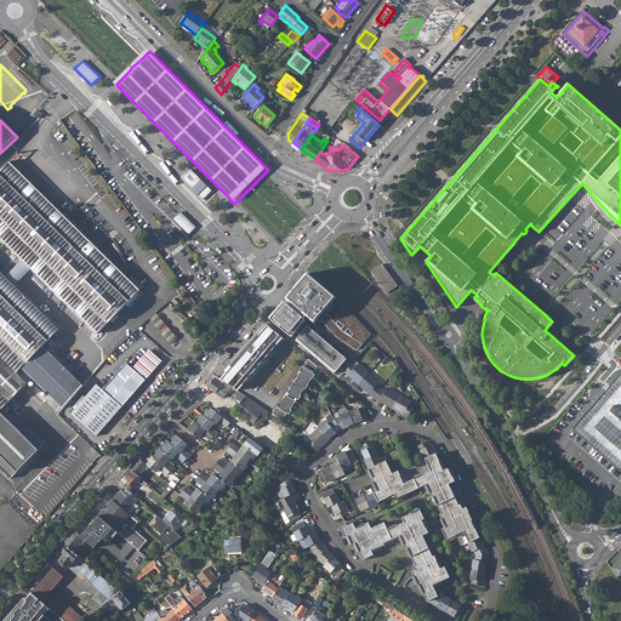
[(10,165),(0,174),(0,238),(98,334),(140,292),(136,290),(138,286),(130,278),(126,280),(10,165)]
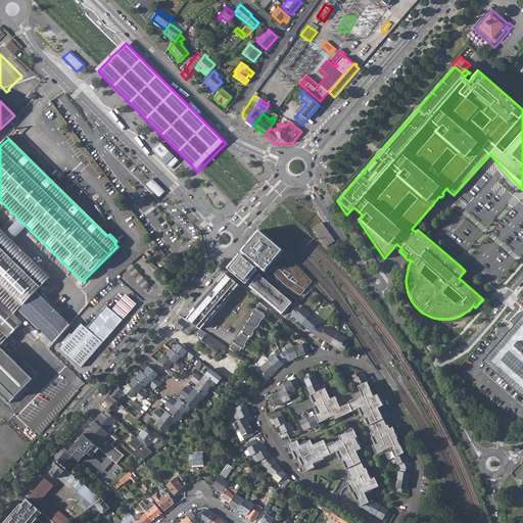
[(179,160),(160,143),(153,150),(161,159),(160,160),(165,164),(167,164),(171,169),(179,160)]
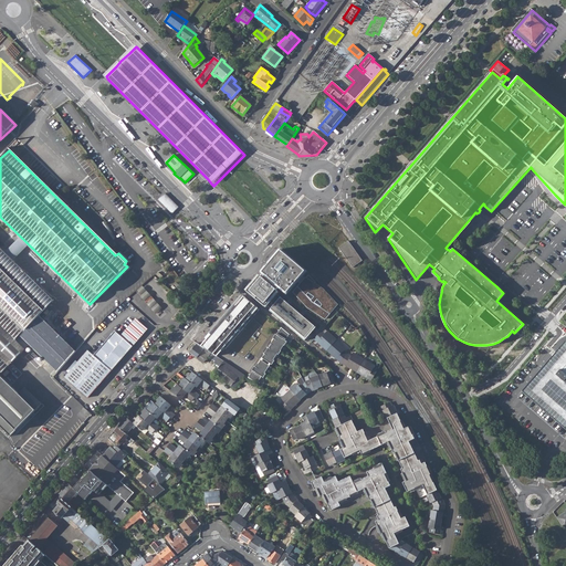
[(165,194),(158,200),(173,213),(178,207),(165,194)]
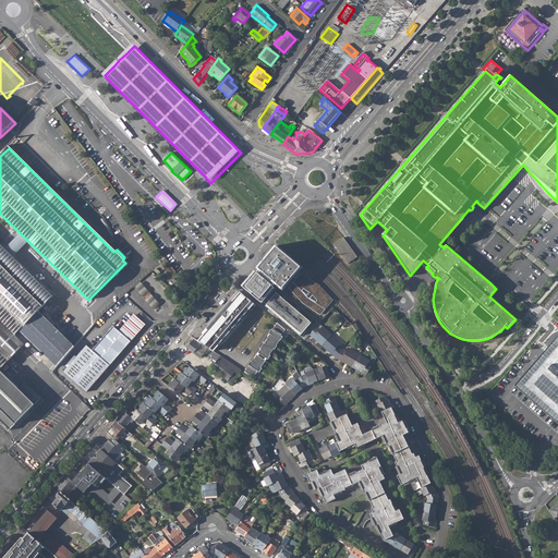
[(469,209),(439,244),(440,245),(470,210),(469,209)]
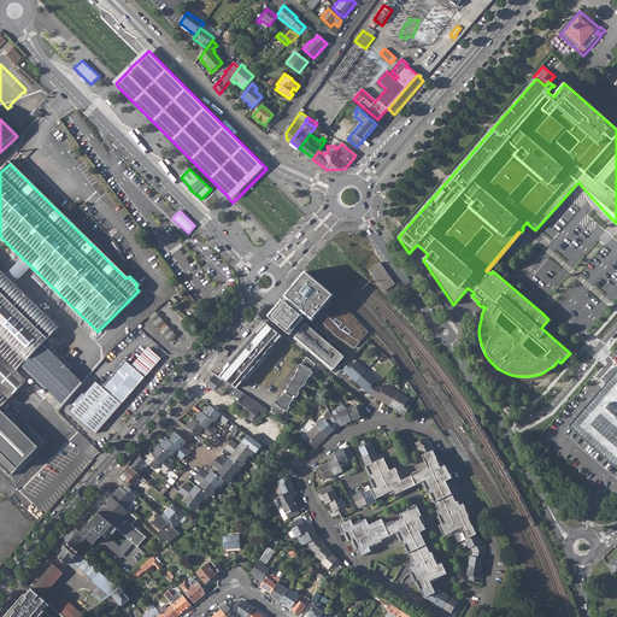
[(380,263),(370,270),(385,292),(395,285),(380,263)]
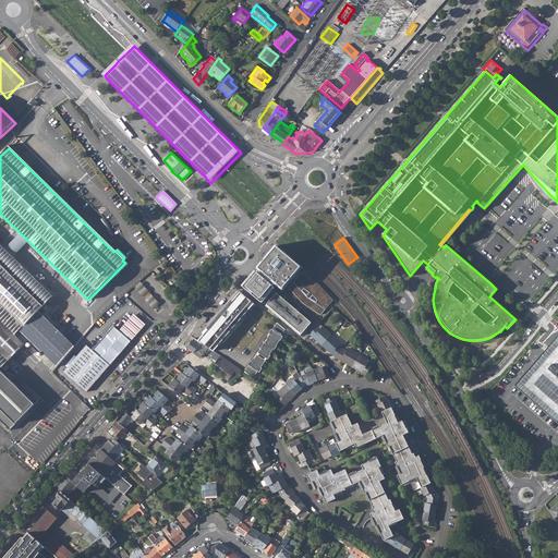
[(0,322),(25,347),(28,344),(29,342),(56,367),(74,348),(57,331),(71,317),(0,246),(0,322)]
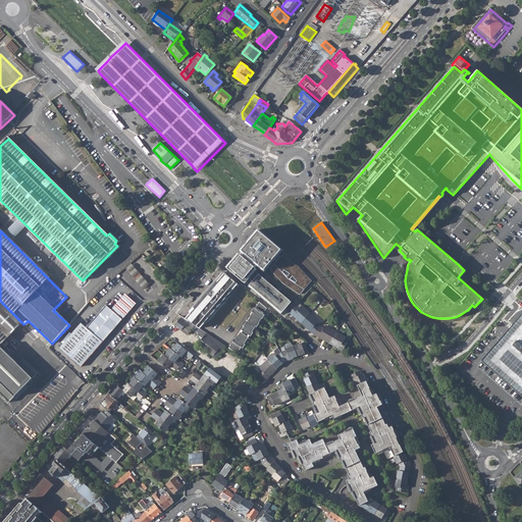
[(272,242),(260,231),(243,252),(244,253),(241,256),(240,255),(227,269),(245,283),(246,282),(280,313),(290,302),(279,293),(281,291),(278,289),(276,291),(267,282),(269,280),(266,277),(264,280),(255,271),(257,269),(256,268),(258,266),(264,271),(274,260),(277,263),(270,270),(283,285),(300,296),(312,282),(299,268),(282,258),(281,259),(278,256),(282,252),(272,242)]
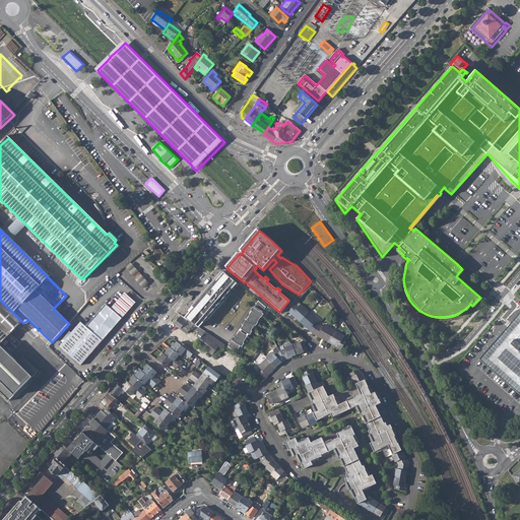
[(124,268),(142,289),(148,284),(130,263),(124,268)]
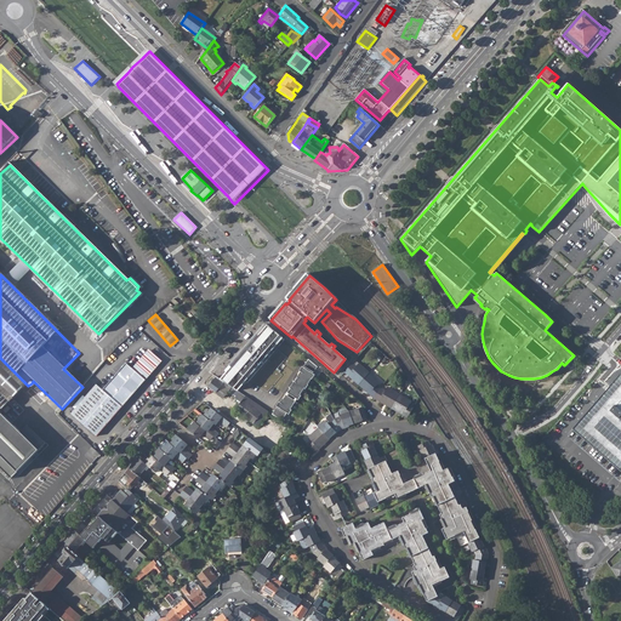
[(248,385),(285,340),(266,324),(228,368),(227,370),(229,371),(221,381),(232,388),(235,391),(238,392),(245,382),(248,385)]
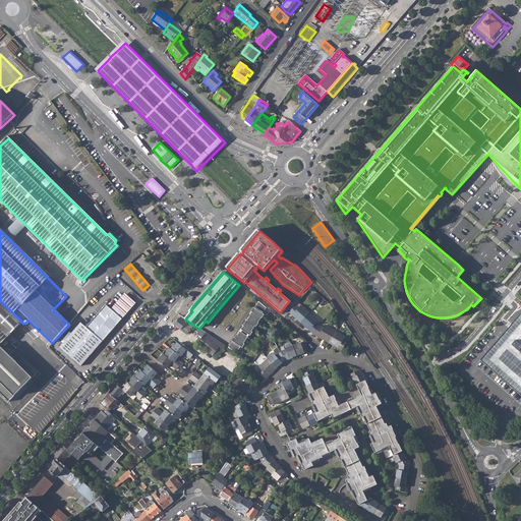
[(123,295),(110,310),(121,320),(134,304),(123,295)]
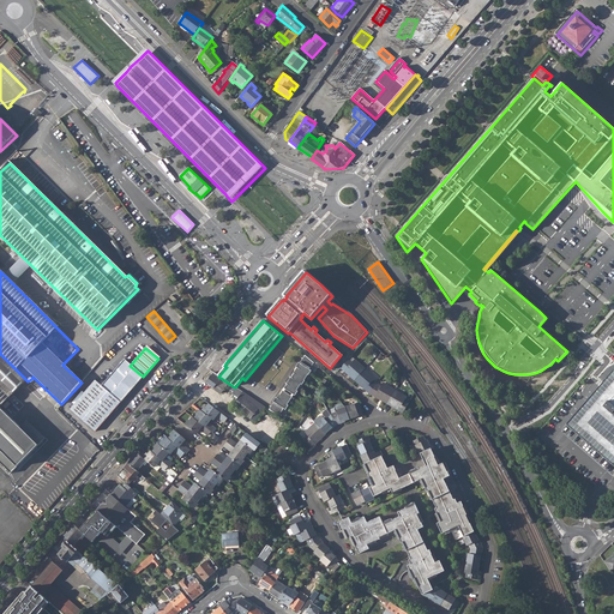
[(0,409),(0,410),(10,419),(28,401),(18,392),(28,381),(0,354),(0,409)]
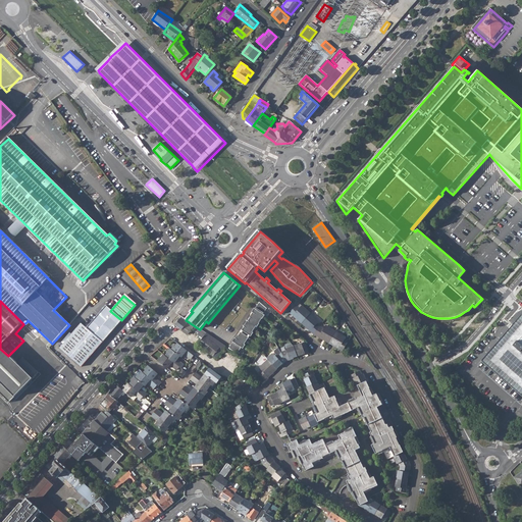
[(263,315),(267,309),(263,306),(259,303),(255,309),(254,309),(252,312),(253,313),(261,319),(262,319),(265,315),(263,315)]
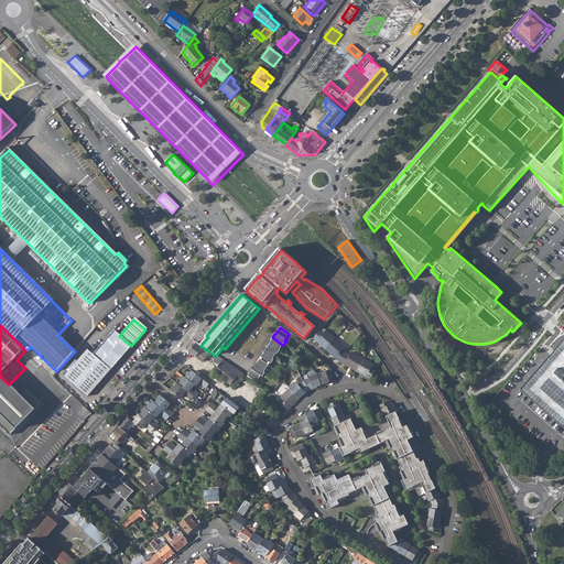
[(87,397),(131,346),(119,336),(114,331),(93,355),(87,350),(64,377),(87,397)]
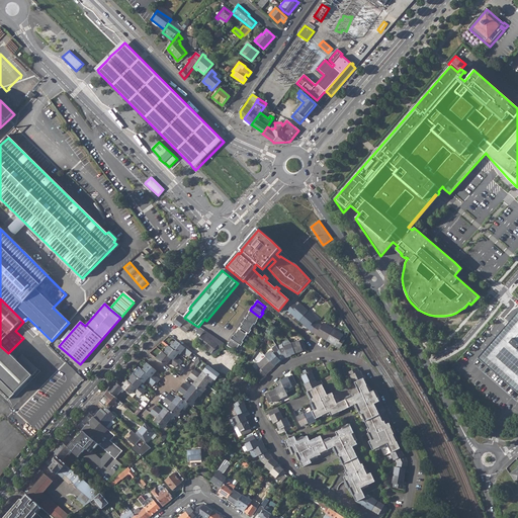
[(294,317),(299,321),(308,312),(299,305),(297,307),(293,304),(287,311),(294,317)]
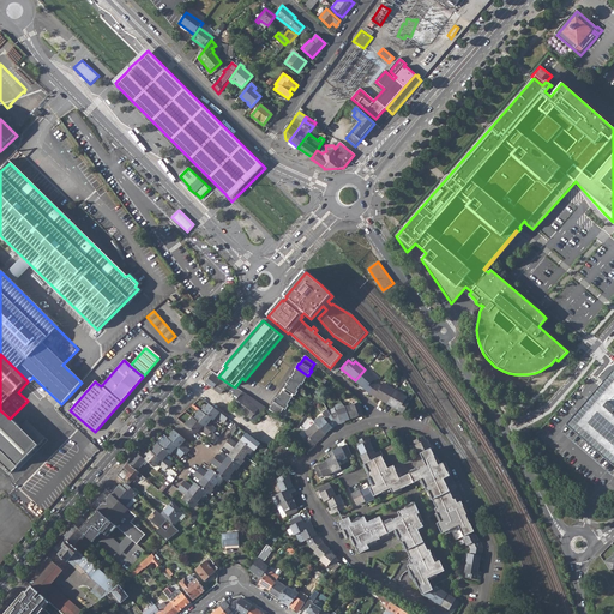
[(307,375),(298,368),(294,374),(304,381),(307,375)]
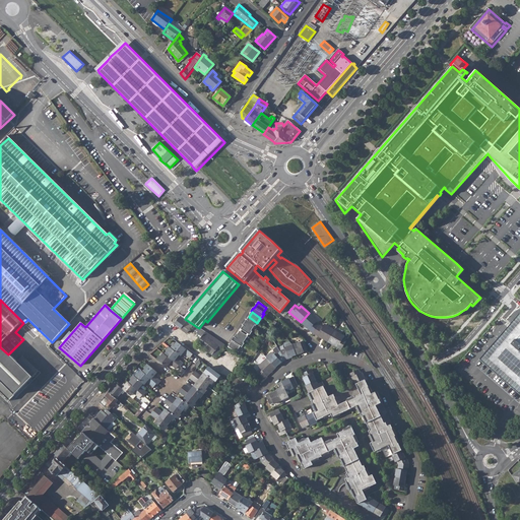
[(306,327),(313,334),(319,326),(316,323),(318,321),(309,313),(301,322),(306,327)]
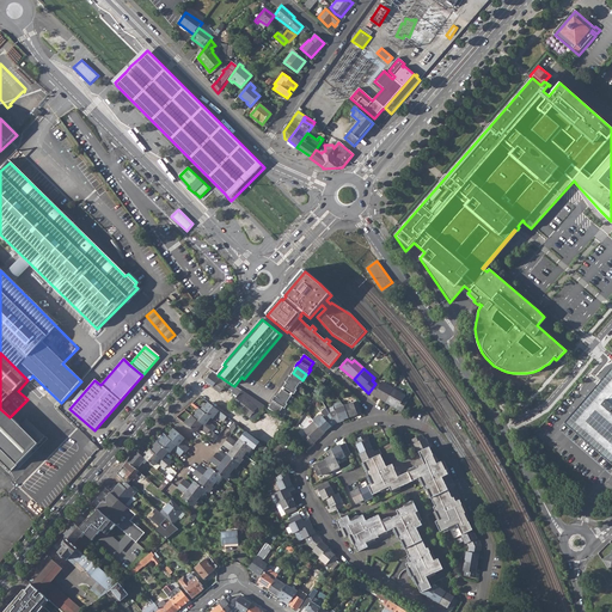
[(611,368),(611,369),(605,378),(591,393),(577,410),(565,423),(611,464),(611,368)]
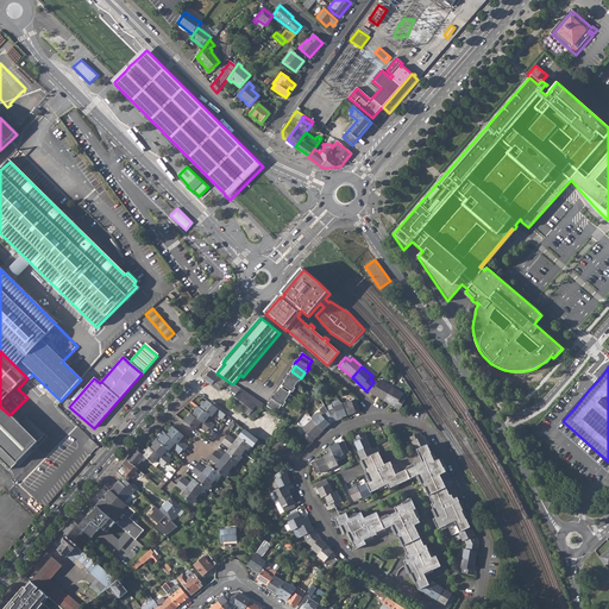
[(231,391),(234,395),(239,389),(233,384),(231,383),(227,381),(217,374),(213,371),(205,381),(219,391),(225,384),(232,389),(231,391)]
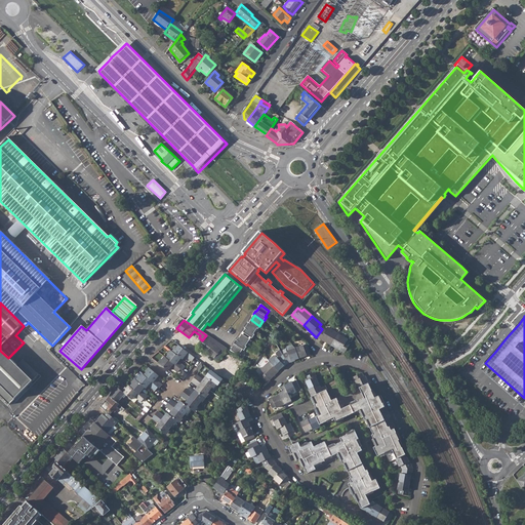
[(259,326),(251,320),(249,323),(248,323),(246,326),(255,332),(257,329),(258,329),(260,326),(259,326)]
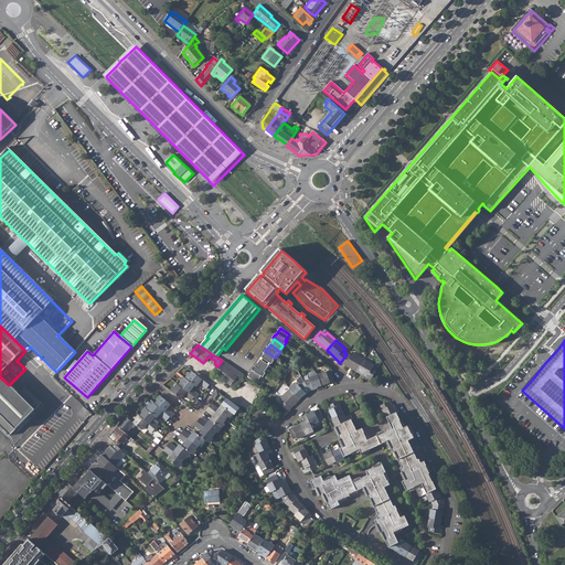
[(262,359),(270,364),(274,361),(273,360),(275,358),(265,351),(263,354),(264,354),(262,359)]
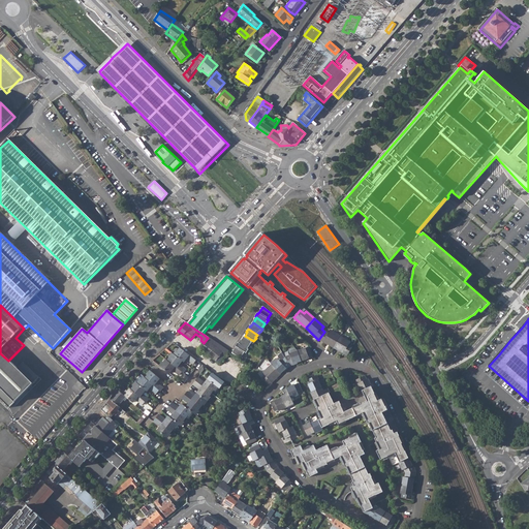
[(318,340),(334,347),(340,337),(330,331),(329,334),(324,332),(318,340)]
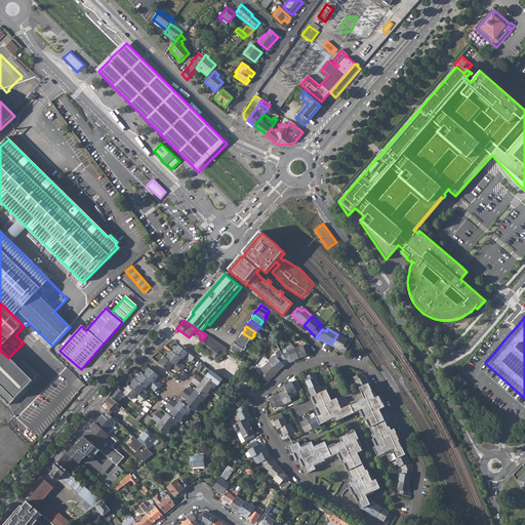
[(249,339),(242,334),(240,338),(239,337),(236,340),(245,347),(249,339)]
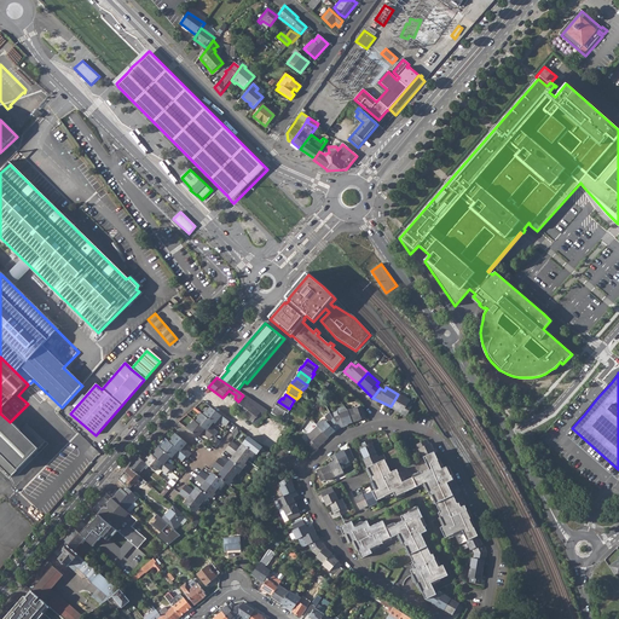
[(410,400),(398,394),(391,406),(398,410),(397,411),(406,416),(412,406),(409,404),(410,400)]
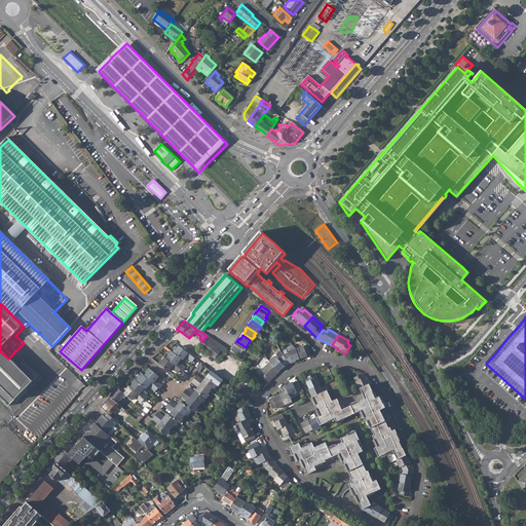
[(199,347),(218,362),(227,349),(208,336),(199,347)]
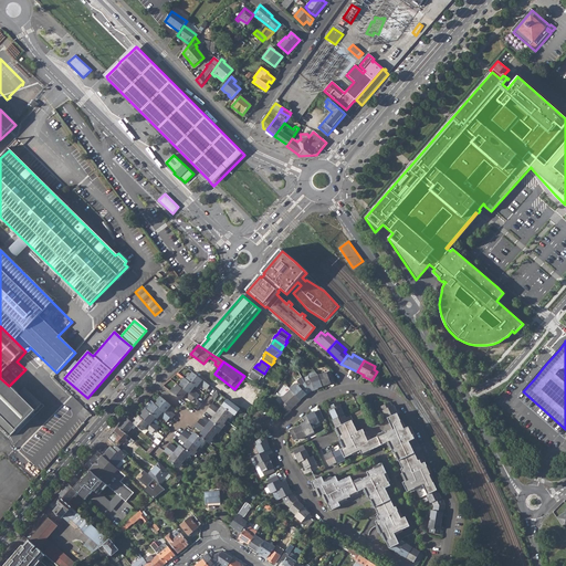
[(252,371),(248,378),(257,384),(261,377),(263,378),(265,375),(264,374),(254,367),(251,370),(252,371)]
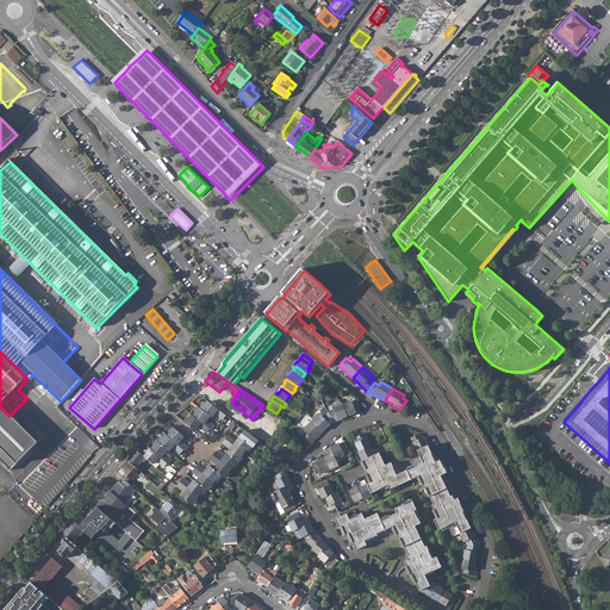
[(356,400),(343,405),(348,417),(360,412),(356,400)]
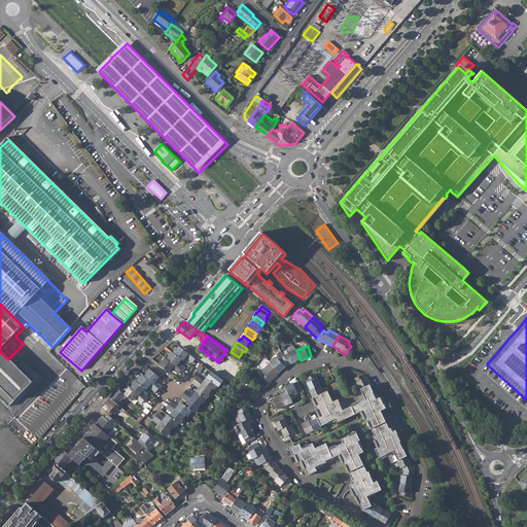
[(187,357),(195,363),(197,360),(180,348),(175,355),(182,360),(184,361),(187,357)]
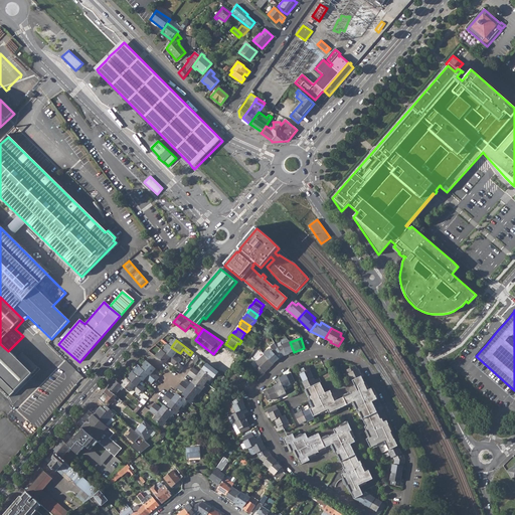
[(283,346),(277,348),(283,357),(287,355),(294,352),(290,342),(283,345),(283,346)]
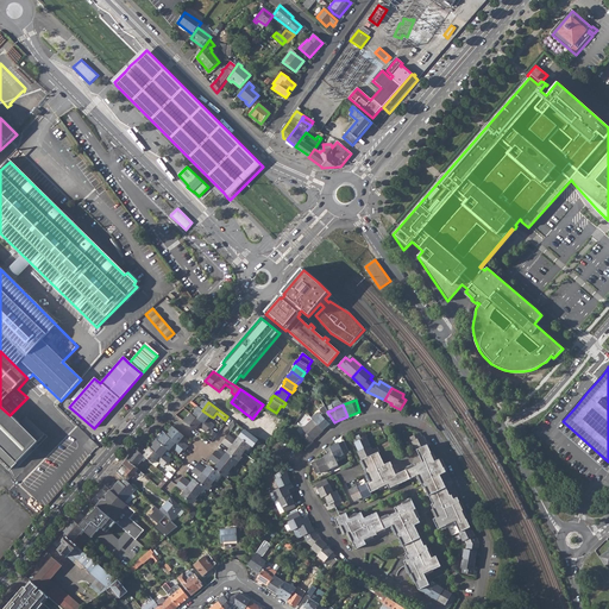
[(10,415),(0,407),(0,406),(0,462),(12,473),(46,438),(27,420),(20,426),(10,415)]
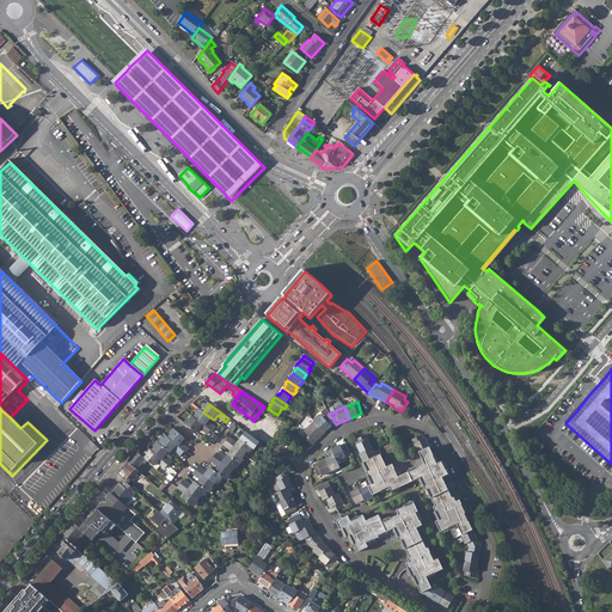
[(201,410),(195,418),(212,430),(213,433),(216,428),(208,422),(212,418),(203,412),(201,410)]
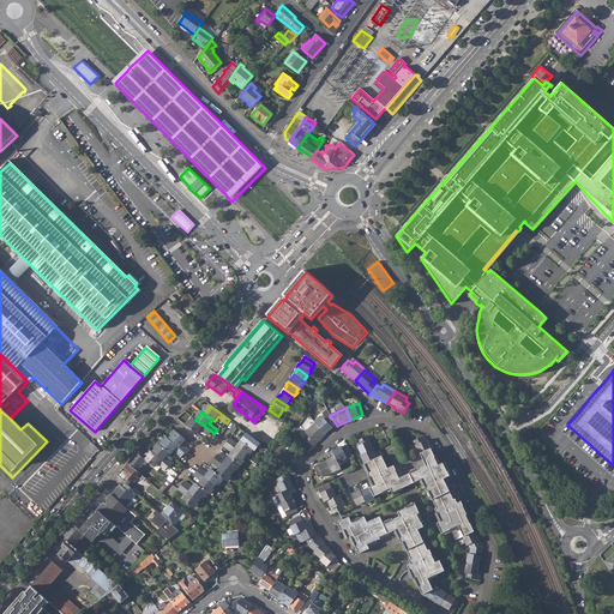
[(317,425),(317,426),(326,434),(332,428),(332,429),(337,426),(330,415),(325,420),(321,416),(319,416),(314,422),(315,423),(317,425)]
